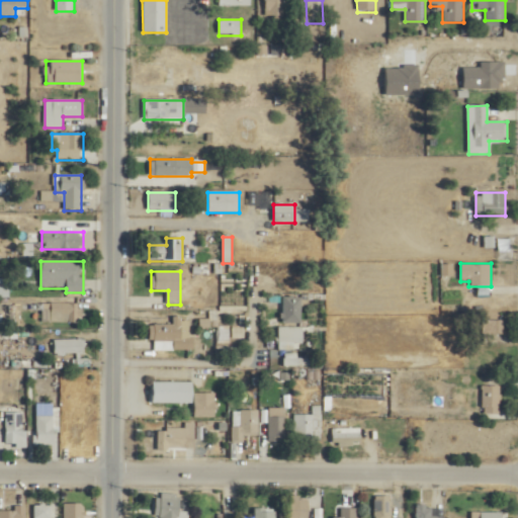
[(301,297),(282,297),(282,323),(301,323),(301,297)]
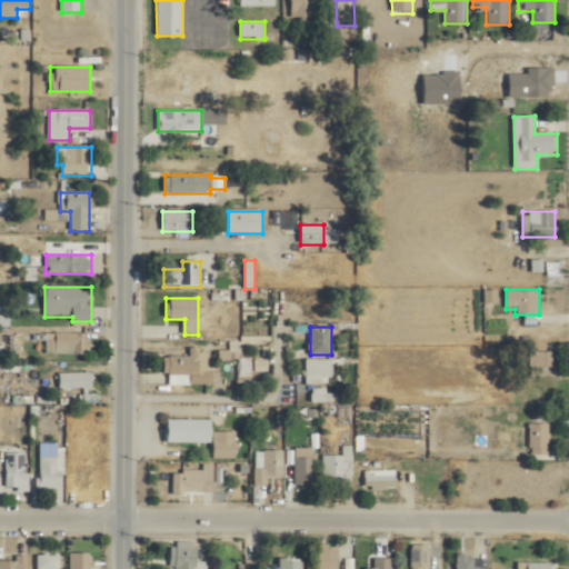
[(57,332),(57,353),(89,353),(89,332),(57,332)]
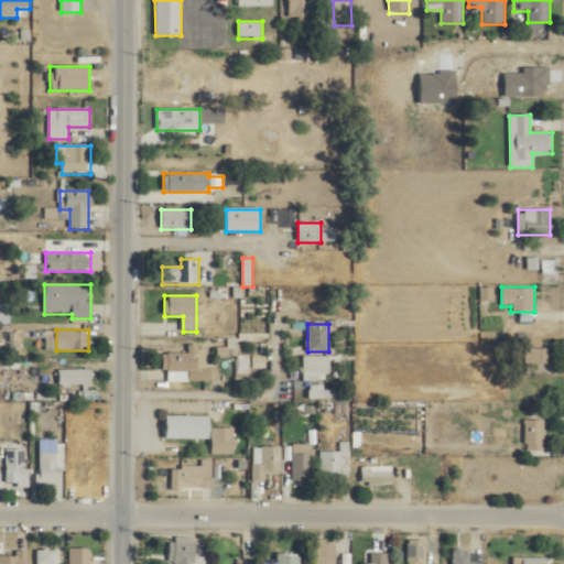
[(170,381),(209,381),(209,346),(188,346),(188,353),(162,354),(162,371),(170,371),(170,381)]
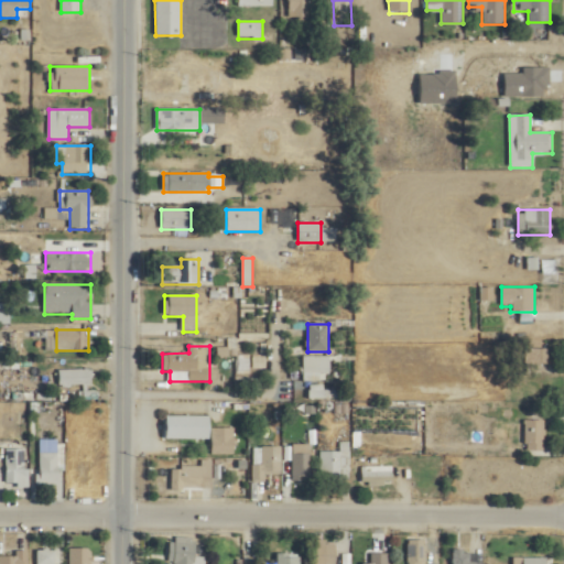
[(550,348),(527,348),(527,372),(540,372),(540,365),(550,365),(550,348)]
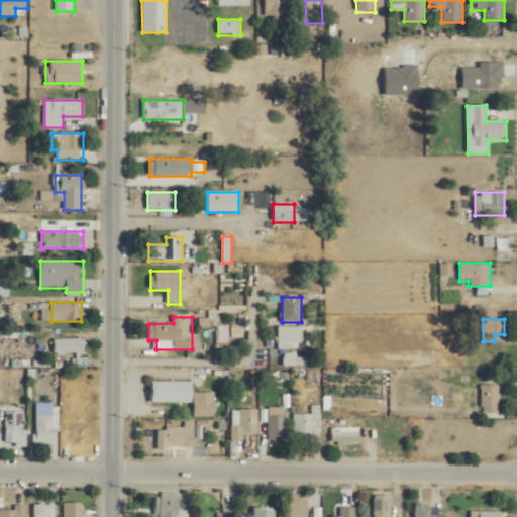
[(303,326),(279,326),(279,343),(303,342),(303,326)]
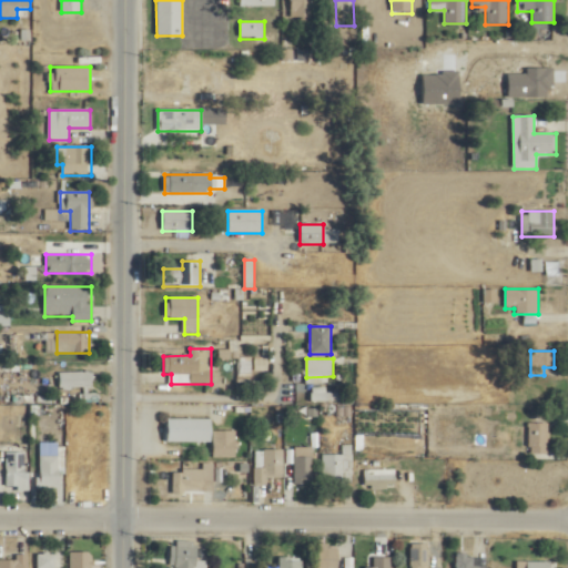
[(80,403),(100,403),(100,393),(91,393),(91,372),(60,372),(60,389),(80,389),(80,403)]
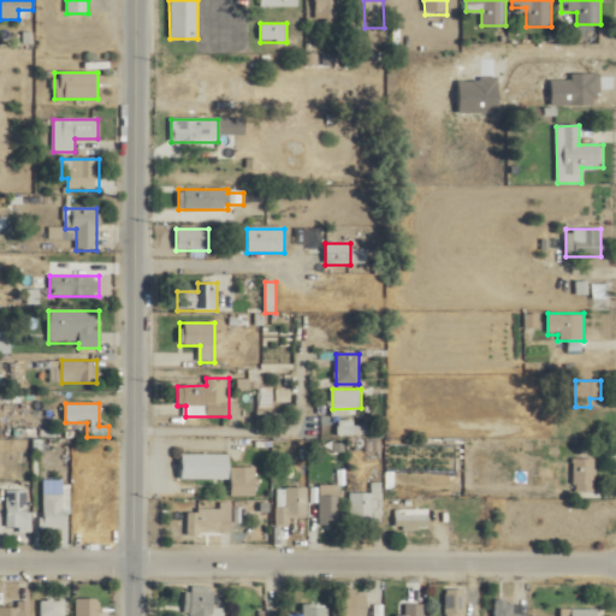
[(368,424),(338,424),(338,436),(368,436),(368,424)]
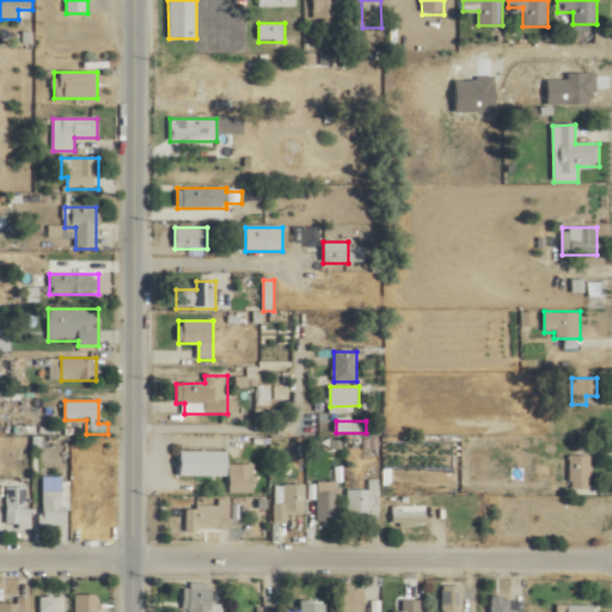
[(177,451),(177,476),(226,476),(226,451),(177,451)]
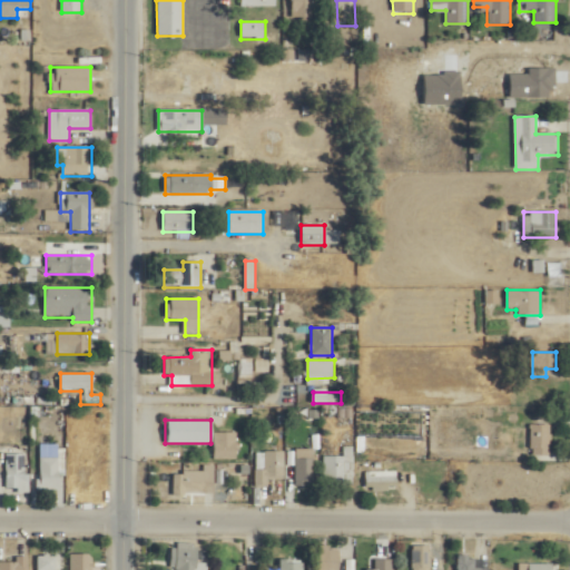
[(531,455),(551,455),(551,424),(531,424),(531,455)]
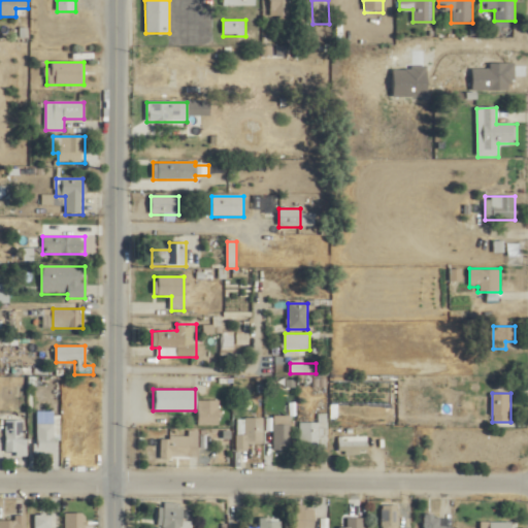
[(198,426),(219,426),(219,400),(198,400),(198,426)]
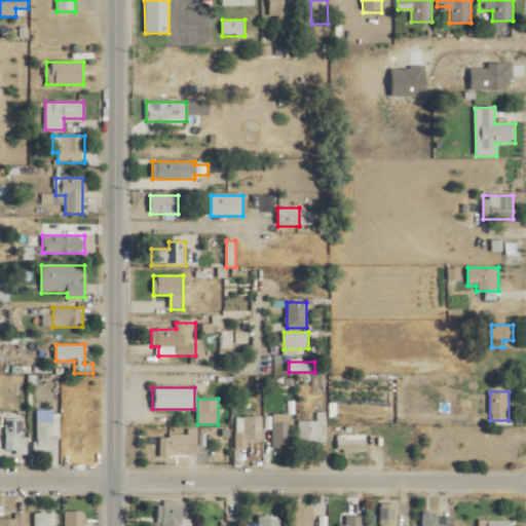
[(99,433),(99,410),(88,410),(88,429),(69,429),(69,451),(88,451),(88,433),(99,433)]
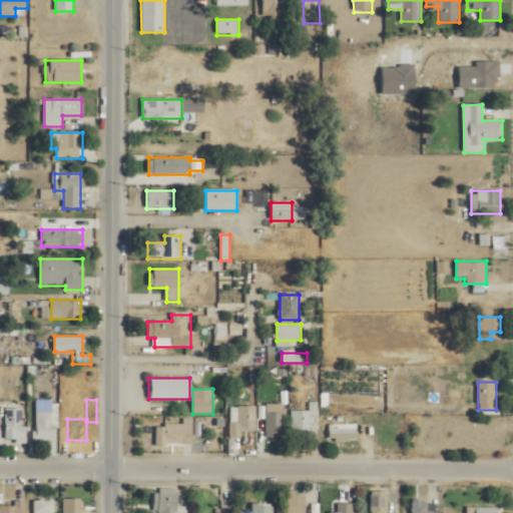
[(319,437),(319,403),(310,403),(310,411),(293,411),(293,437),(319,437)]
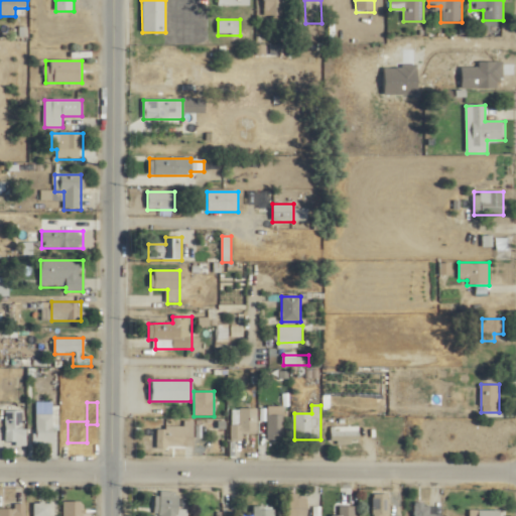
[(37,406),(37,443),(54,443),(54,406),(37,406)]
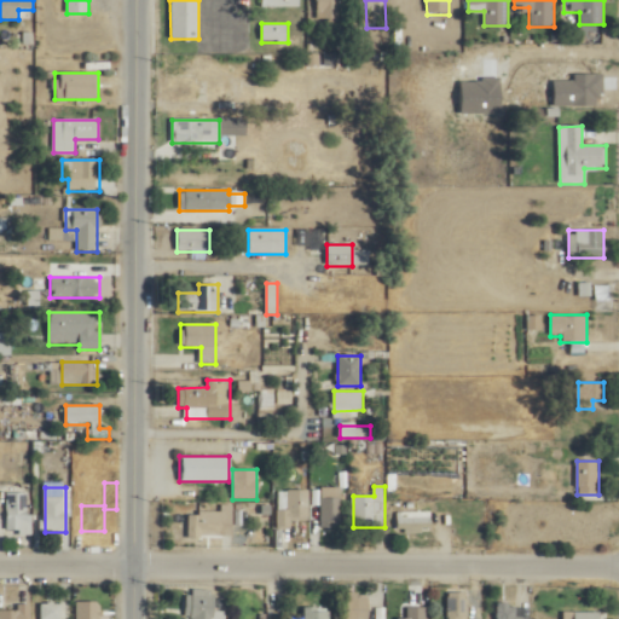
[(320,527),(341,527),(341,487),(320,487),(320,527)]
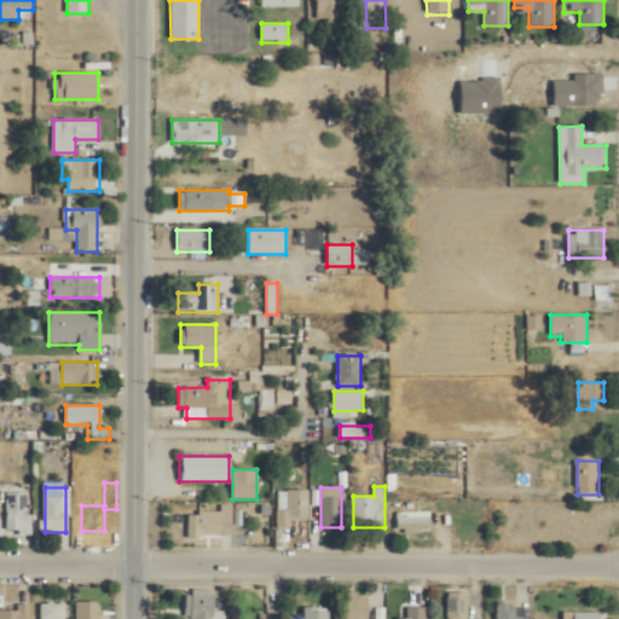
[(278,528),(291,528),(291,520),(308,520),(308,490),(278,490),(278,528)]
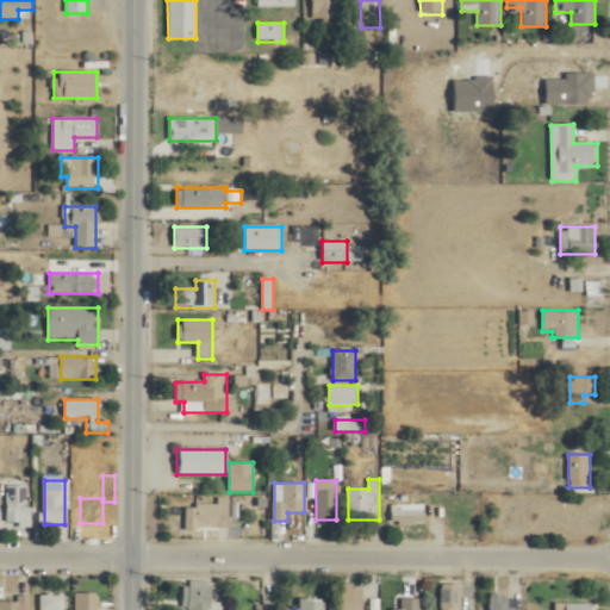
[(31,526),(31,484),(6,484),(6,526),(31,526)]
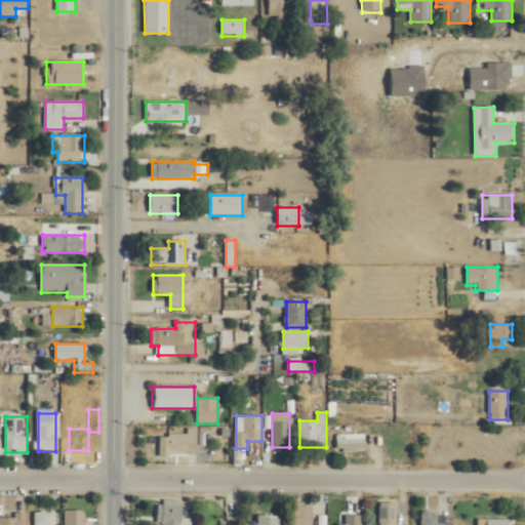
[(198,449),(214,449),(214,431),(188,431),(188,435),(160,434),(160,456),(198,456),(198,449)]
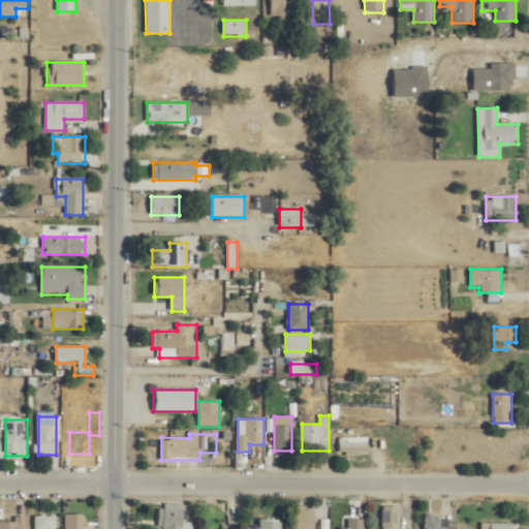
[(368,438),(339,438),(339,456),(368,456),(368,438)]
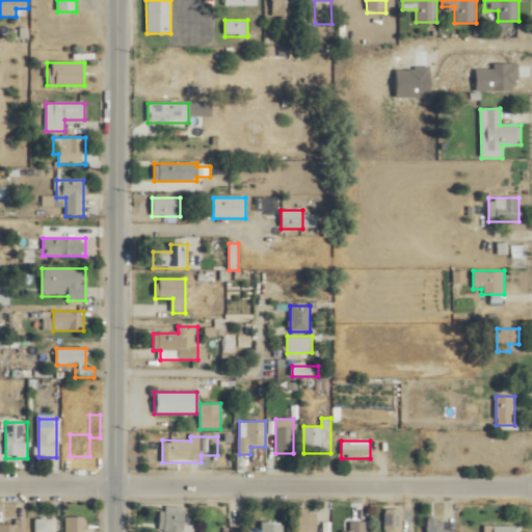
[(185,526),(184,507),(160,508),(161,531),(166,531),(193,531),(193,526),(185,526)]
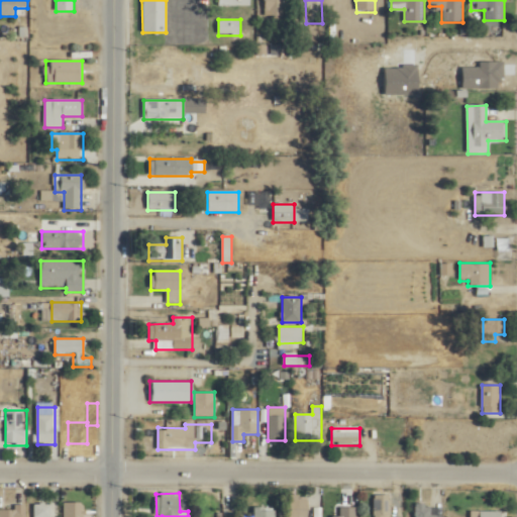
[(375,516),(390,516),(390,495),(375,495),(375,516)]
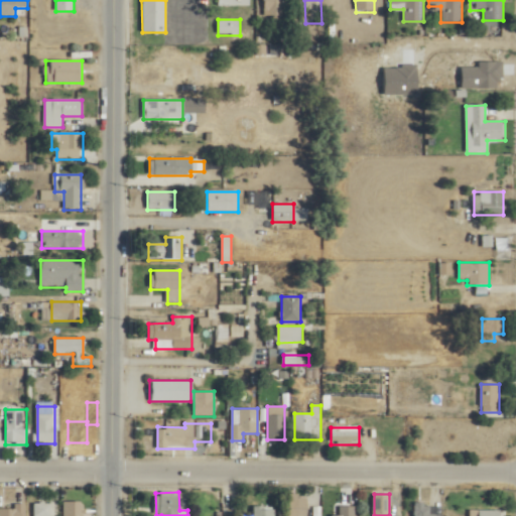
[(287,495),(286,515),(306,515),(306,495),(287,495)]
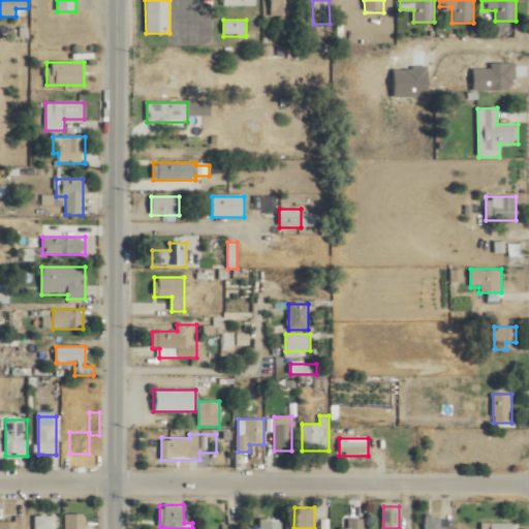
[(348,528),(348,511),(334,511),(334,528),(348,528)]
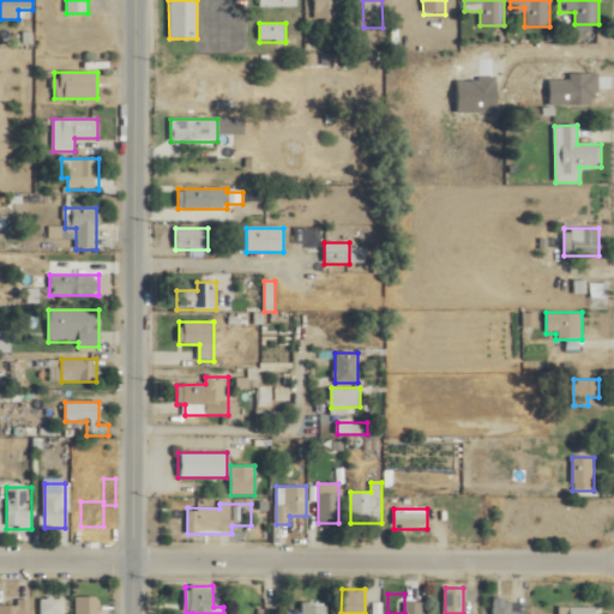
[(40,613),(60,613),(61,597),(41,597),(40,613)]
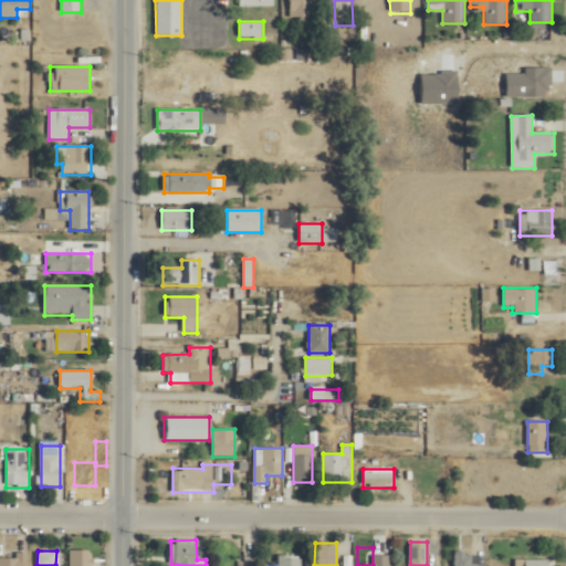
[(70,565),(91,565),(92,551),(70,551),(70,565)]
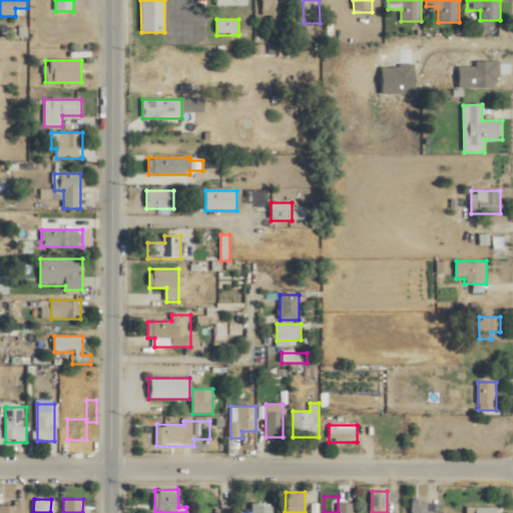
[(0,512),(25,512),(25,504),(0,503),(0,512)]
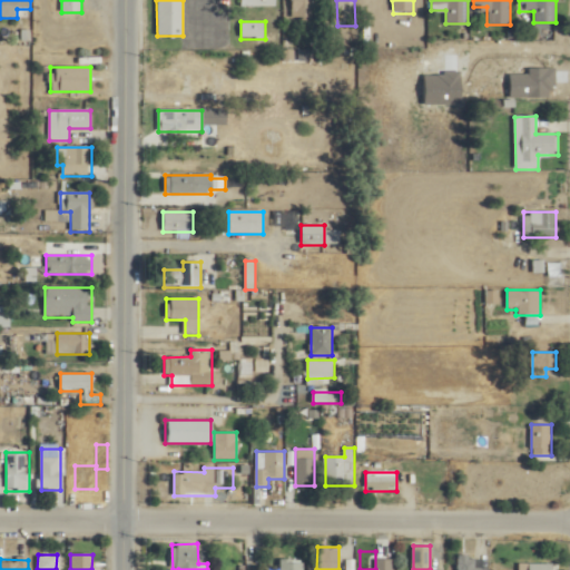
[(278,569),(302,569),(302,560),(279,560),(278,569)]
